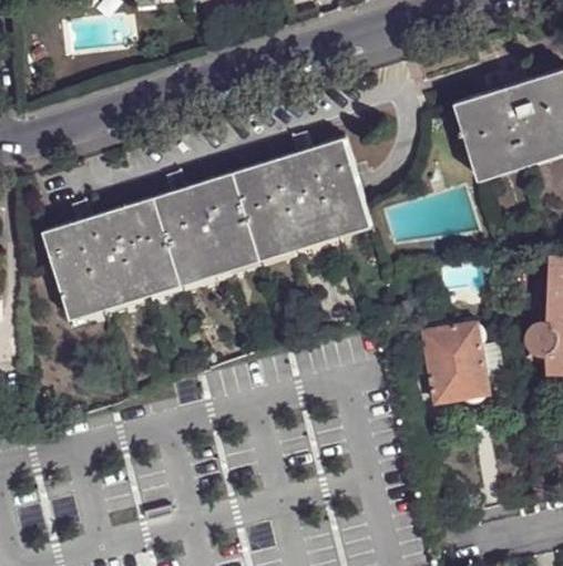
[(152,8),(151,0),(132,0),(133,9),(152,8)]
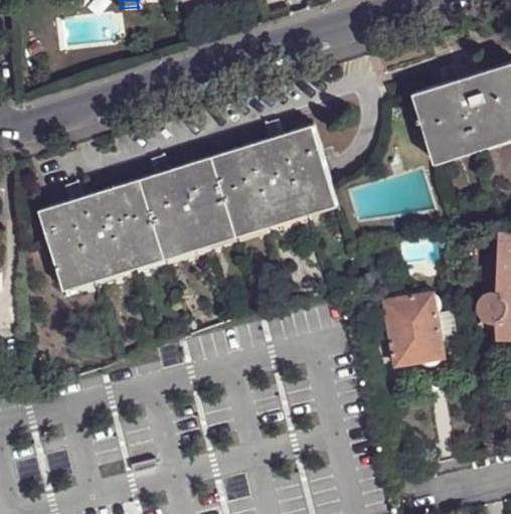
[(430,157),(510,130),(510,60),(410,93),(430,157)]
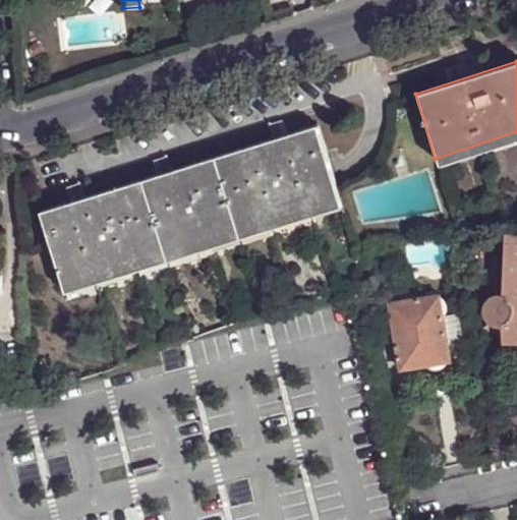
[(59,287),(336,200),(332,187),(313,127),(38,213),(59,287)]
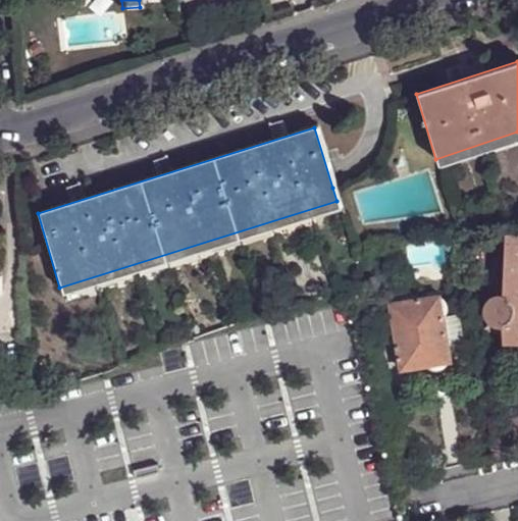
[(343,217),(337,201),(59,288),(65,304),(343,217)]
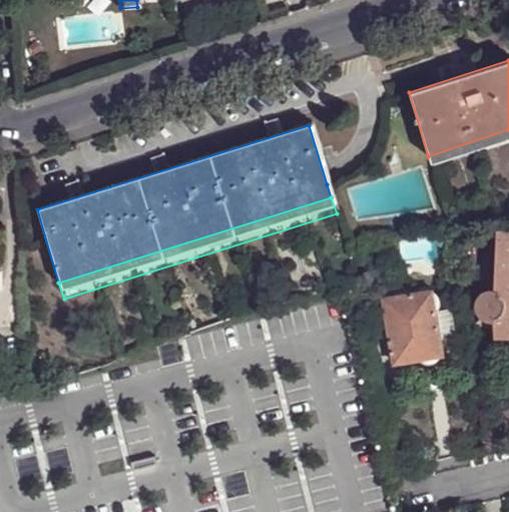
[(493,319),(493,329),(492,345),(495,345),(495,339),(508,338),(508,229),(494,229),(493,291),(492,291),(485,290),(480,294),(479,295),(475,301),(476,309),(480,316),(483,318),(485,320),(489,320),(493,319)]
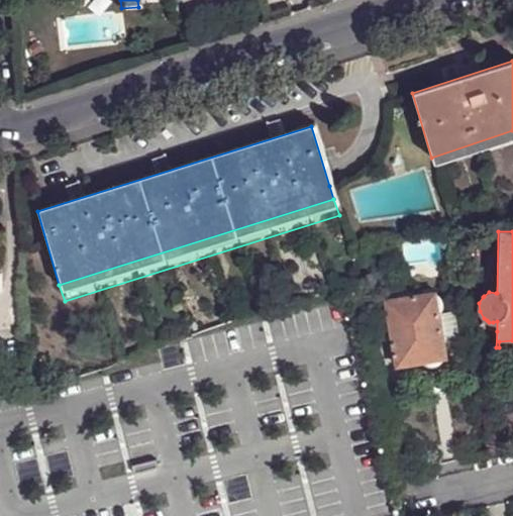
[(374,287),(363,289),(365,302),(376,300),(374,287)]
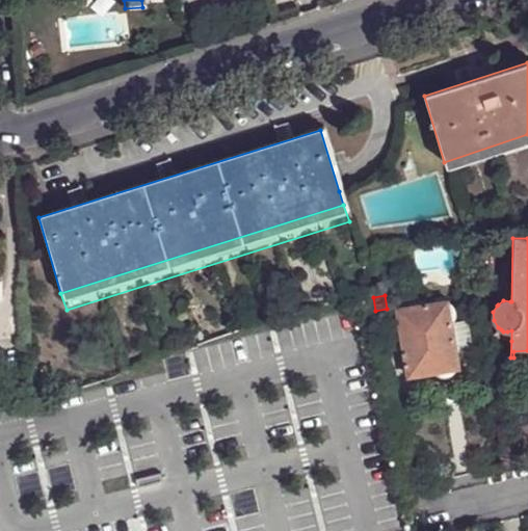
[(453,347),(449,324),(445,302),(395,310),(406,376),(456,369),(456,367),(453,347)]
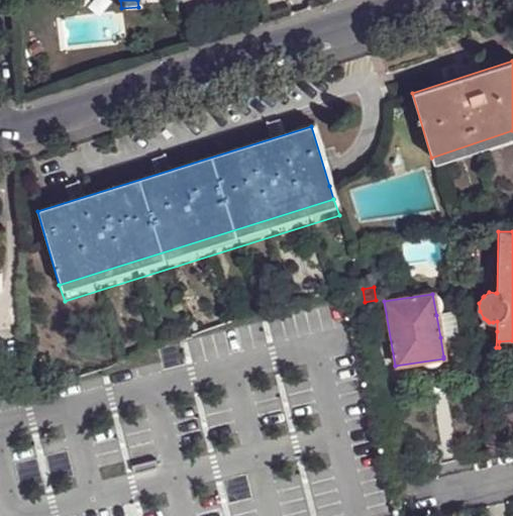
[(449,313),(436,315),(440,337),(446,337),(453,335),(449,313)]
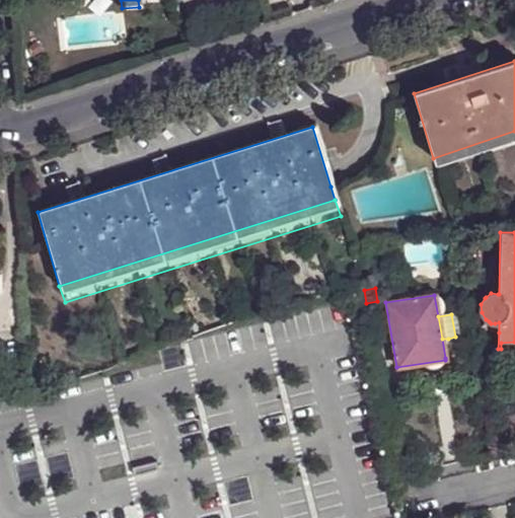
[(489,331),(499,333),(499,322),(495,323),(491,323),(489,321),(486,319),(479,327),(480,329),(481,327),(489,331)]
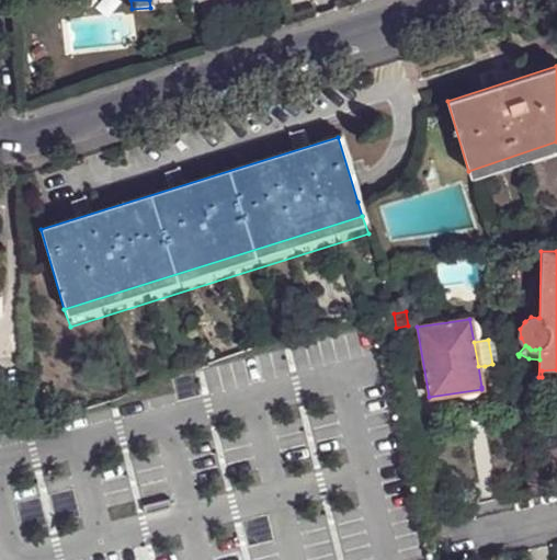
[(166,500),(139,506),(141,516),(169,510),(166,500)]
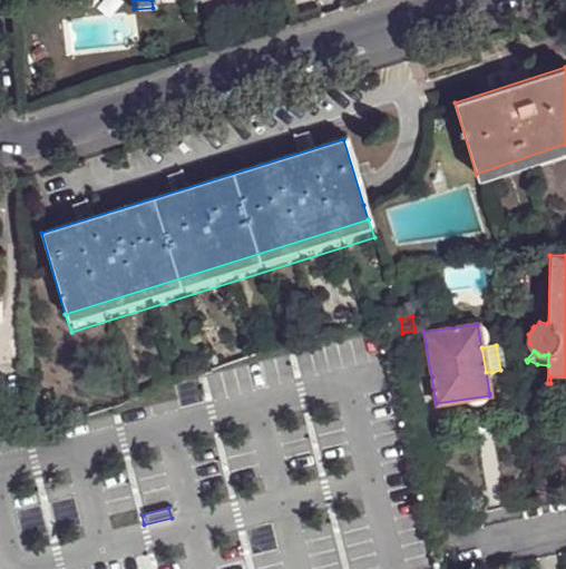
All buildings are outlined.
